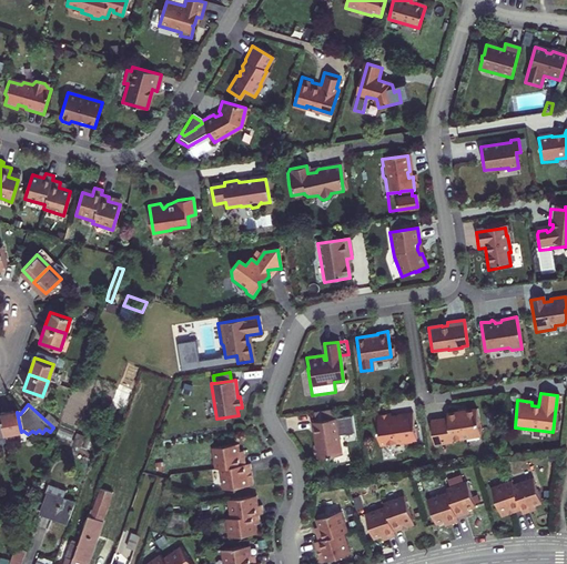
[(447,418),(429,420),(434,444),(452,442),(452,439),(479,434),(476,409),(446,413),(447,418)]
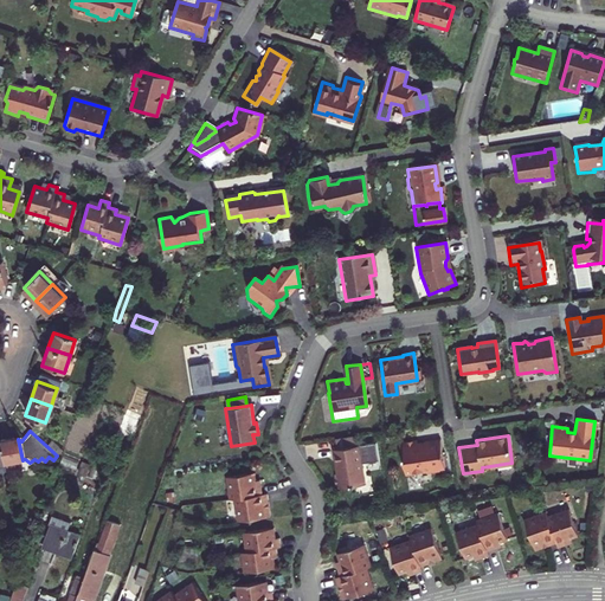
[(23,460),(18,439),(1,443),(5,461),(11,460),(13,470),(14,473),(24,471),(23,460)]
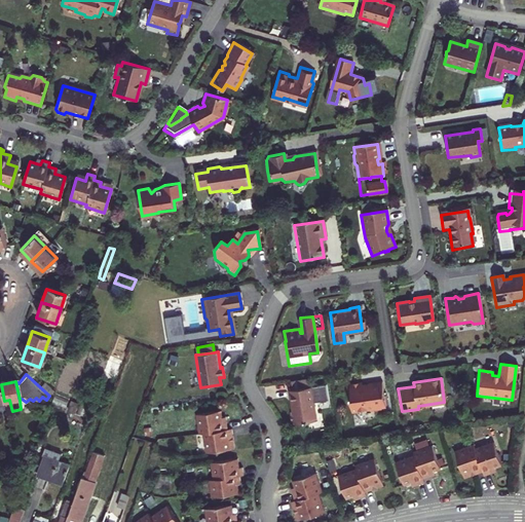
[(361,386),(361,382),(348,384),(350,398),(349,398),(351,412),(369,409),(372,411),(378,410),(379,407),(385,407),(384,404),(383,396),(381,382),(369,383),(368,384),(368,385),(361,386)]
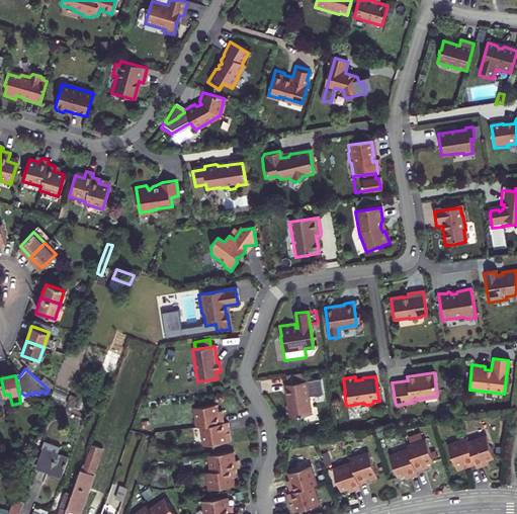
[(321,379),(284,384),(287,406),(284,406),(286,419),(306,416),(305,408),(308,408),(306,397),(323,394),(321,379)]
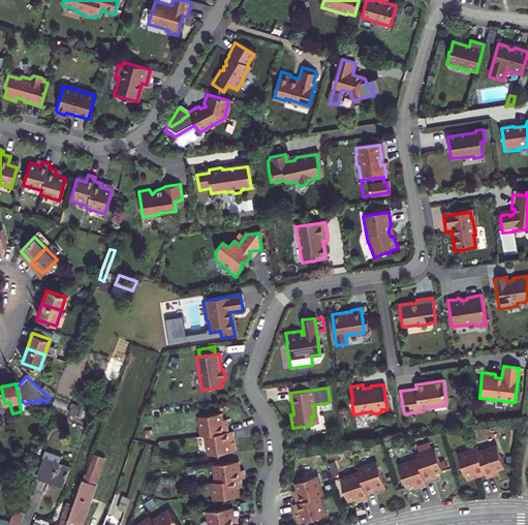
[(221,413),(197,418),(200,437),(204,436),(228,433),(227,425),(223,426),(222,421),(221,413)]
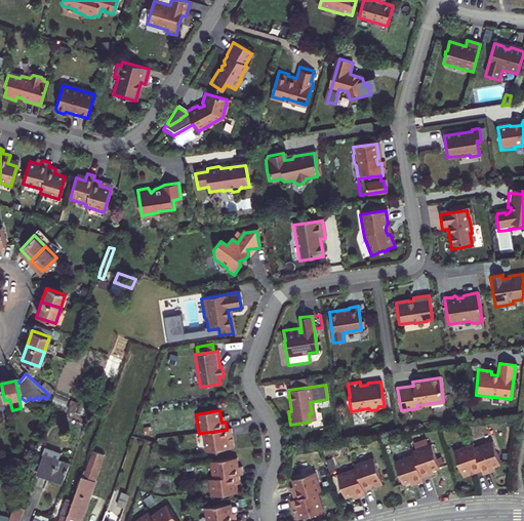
[(227,430),(202,433),(205,452),(229,449),(228,438),(232,437),(231,430),(227,430)]
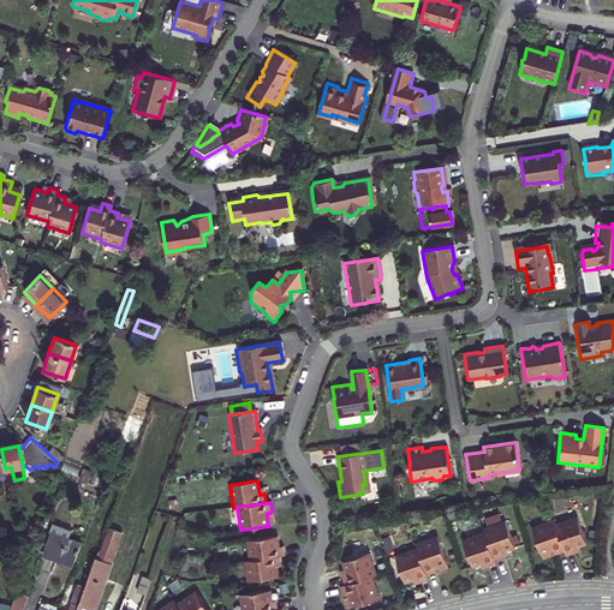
[(576,519),(554,526),(562,552),(565,557),(573,554),(572,550),(577,548),(584,545),(576,519)]
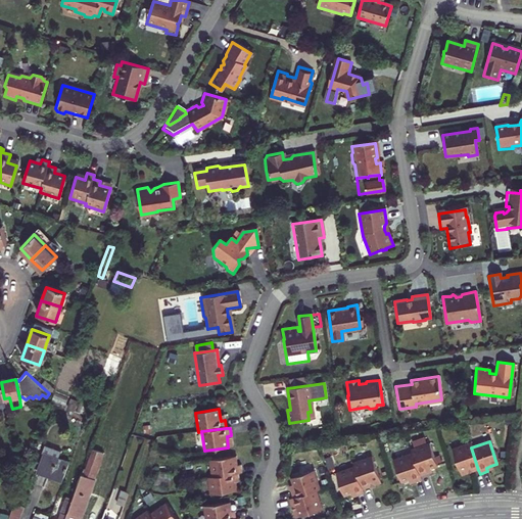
[(410,450),(411,454),(418,476),(426,474),(425,470),(429,469),(435,466),(428,443),(410,450)]
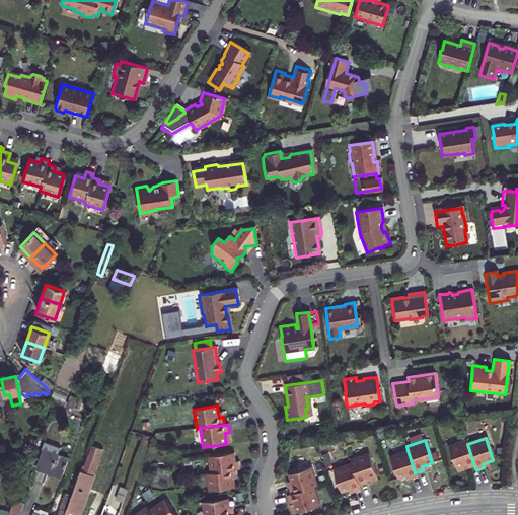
[(465,440),(447,446),(455,469),(466,465),(467,469),(474,466),(467,444),(465,440)]
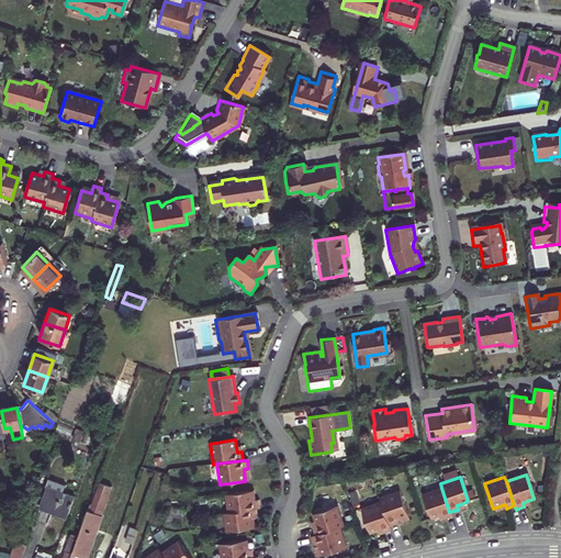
[(55,514),(67,519),(75,498),(62,493),(65,486),(51,480),(47,488),(49,489),(41,512),(55,516),(55,514)]
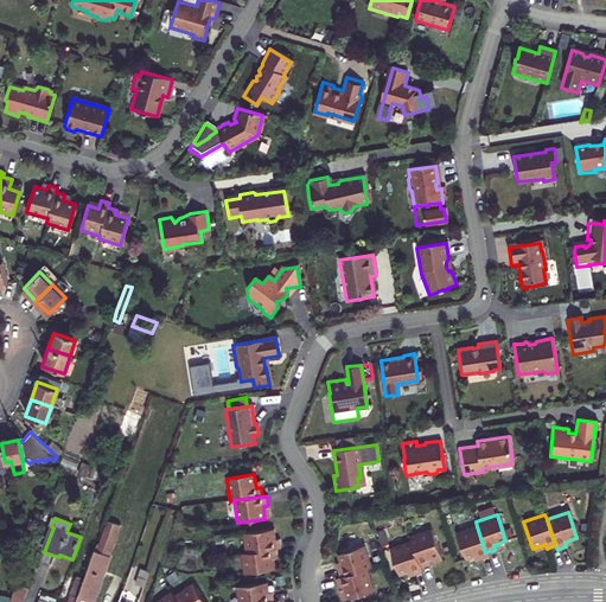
[(477,526),(455,533),(464,561),(472,557),(477,556),(478,561),(488,557),(485,552),(477,526)]
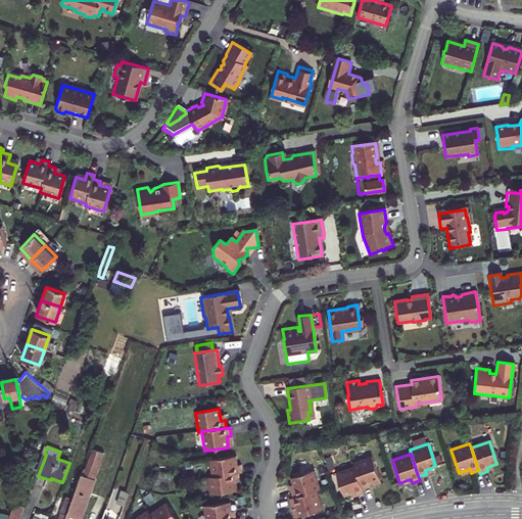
[(238,457),(211,460),(214,477),(239,474),(243,473),(242,466),(239,466),(238,457)]
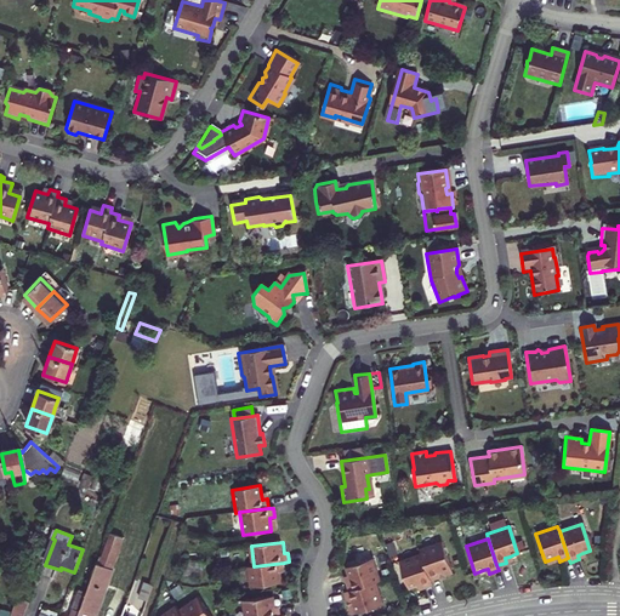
[(441,542),(417,549),(420,554),(428,581),(438,579),(436,574),(449,569),(441,542)]
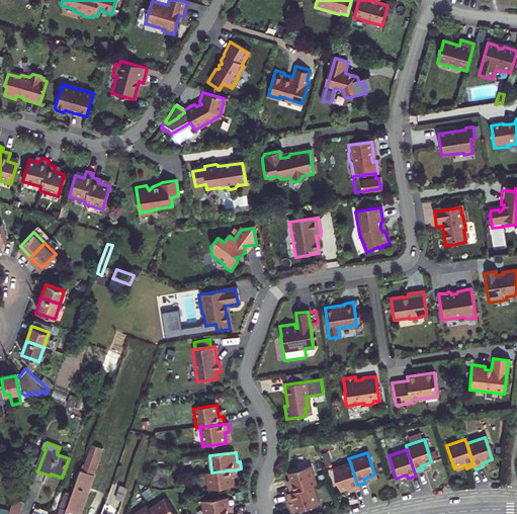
[(357,485),(350,462),(331,468),(339,491),(346,489),(350,488),(351,492),(359,489),(357,485)]
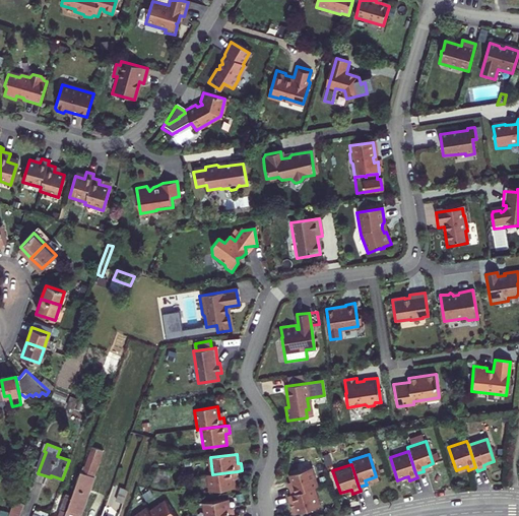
[(100,471),(84,466),(73,500),(67,515),(75,515),(77,511),(83,513),(100,471)]
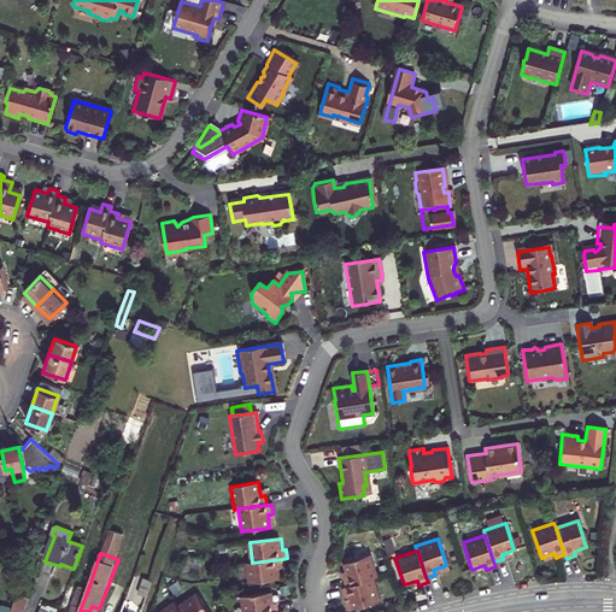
[(374,578),(377,577),(370,554),(344,564),(346,571),(348,577),(344,578),(346,587),(374,578)]
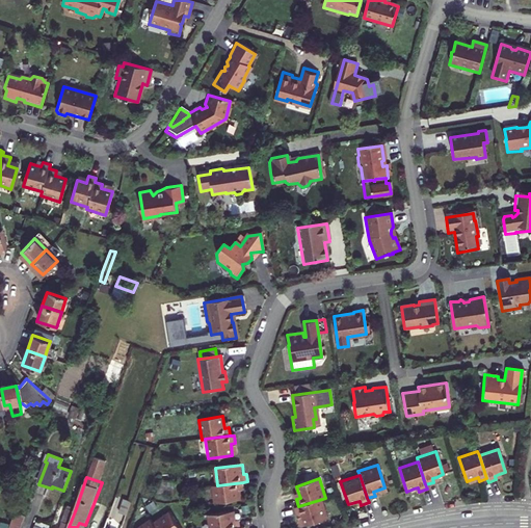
[(217,485),(213,486),(215,504),(242,500),(241,491),(244,491),(243,482),(217,485)]
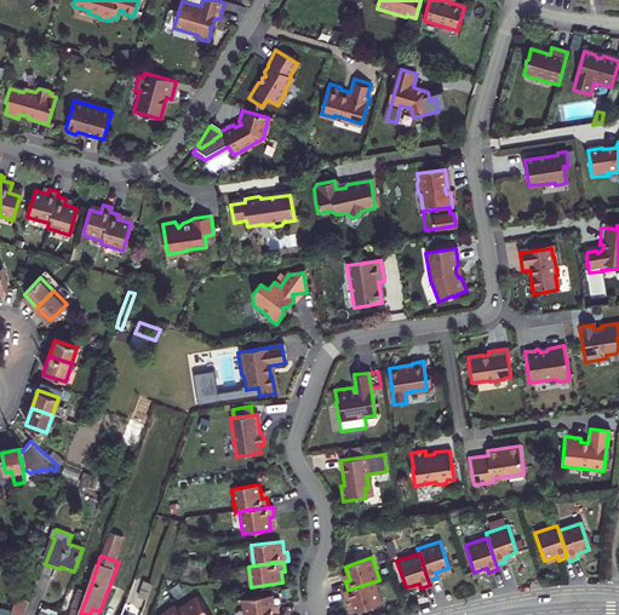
[(138,597),(148,601),(153,585),(144,581),(138,597)]
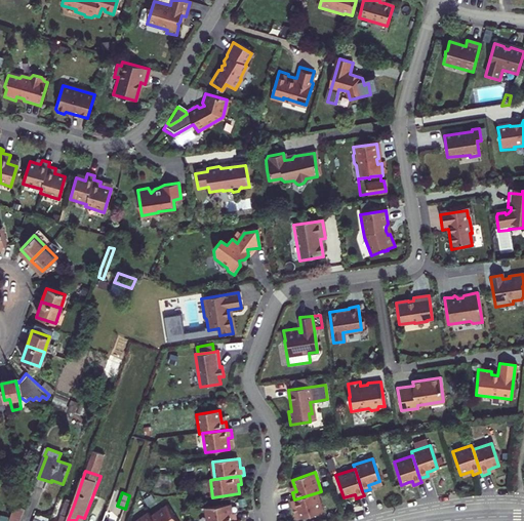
[(294,499),(291,502),(293,509),(297,508),(301,519),(324,511),(318,492),(294,499)]
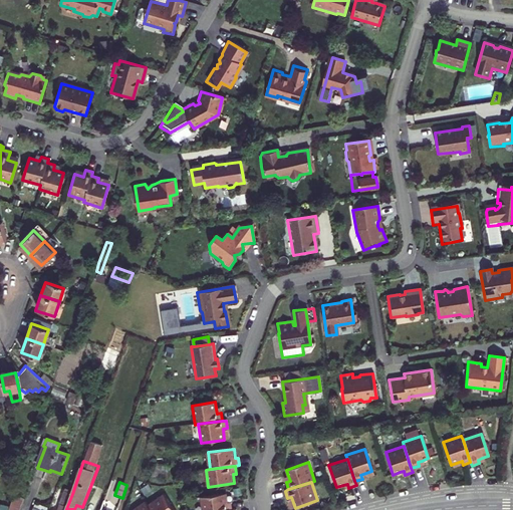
[(66,509),(72,494),(65,491),(58,509),(66,509)]
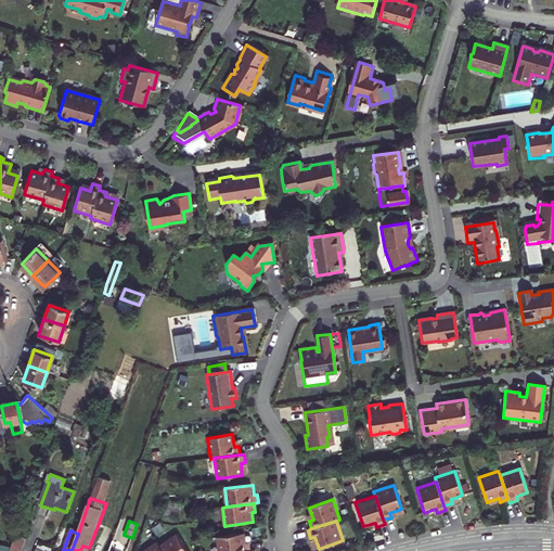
[(178,534),(160,546),(164,550),(189,550),(178,534)]
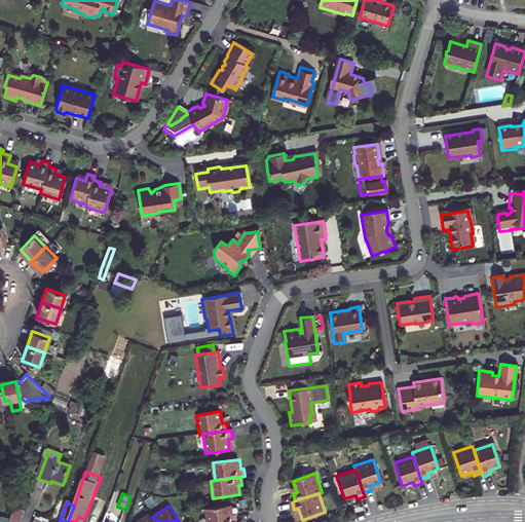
[(233,506),(207,510),(208,521),(238,521),(237,515),(234,515),(233,506)]
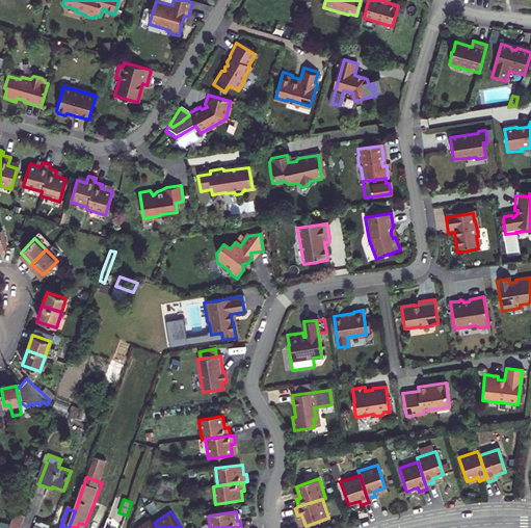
[(21,527),(25,517),(16,512),(9,527),(21,527)]
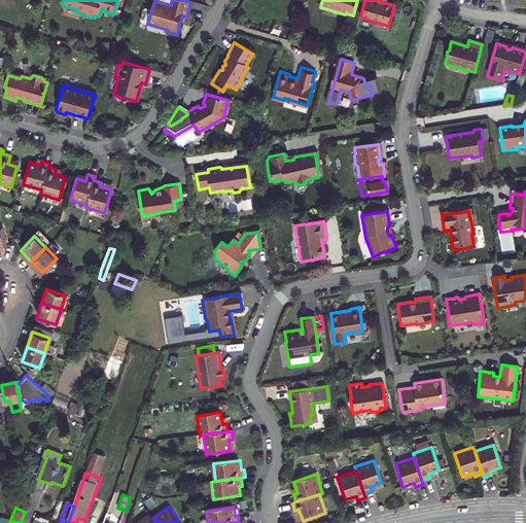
[(150,514),(138,522),(155,522),(152,518),(150,514)]
